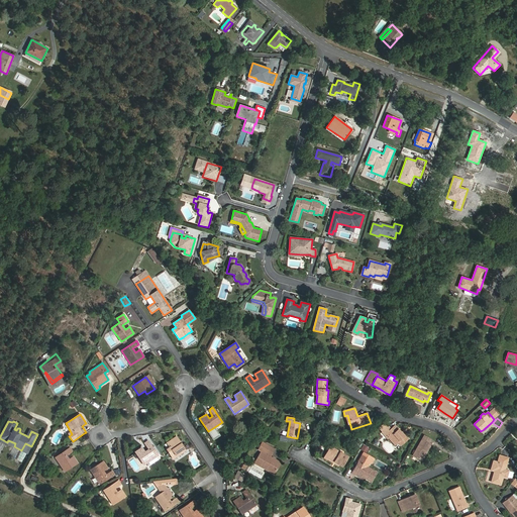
[(402,433),(395,425),(390,429),(388,426),(382,431),(384,434),(386,433),(395,444),(397,442),(400,445),(408,438),(403,432),(402,433)]
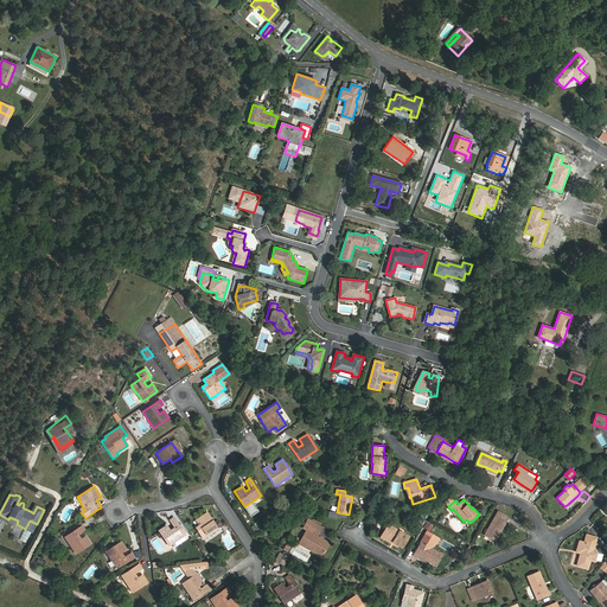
[(499,530),(500,531),(506,522),(503,521),(506,516),(498,511),(484,534),(493,540),(499,530)]
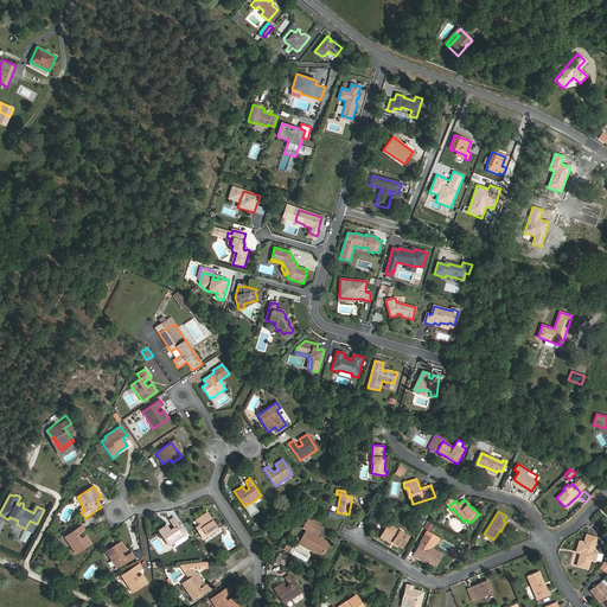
[(217,529),(206,512),(196,519),(200,528),(197,530),(203,538),(217,529)]
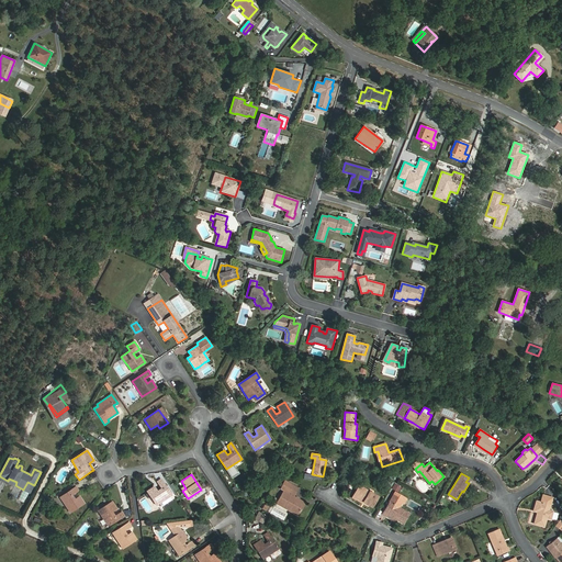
[(147,491),(156,505),(171,495),(160,479),(157,481),(161,487),(157,491),(154,486),(147,491)]
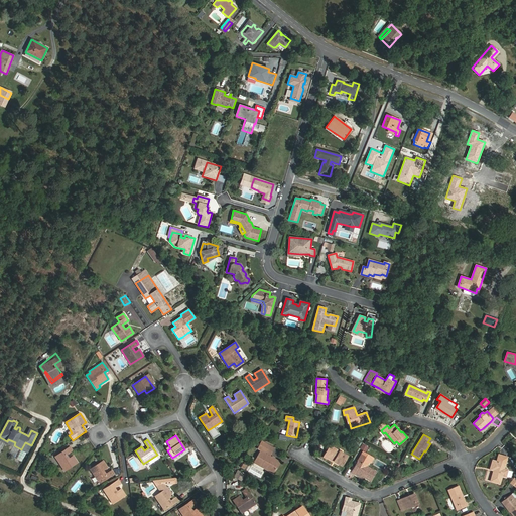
[(21,449),(27,453),(31,445),(25,442),(21,449)]
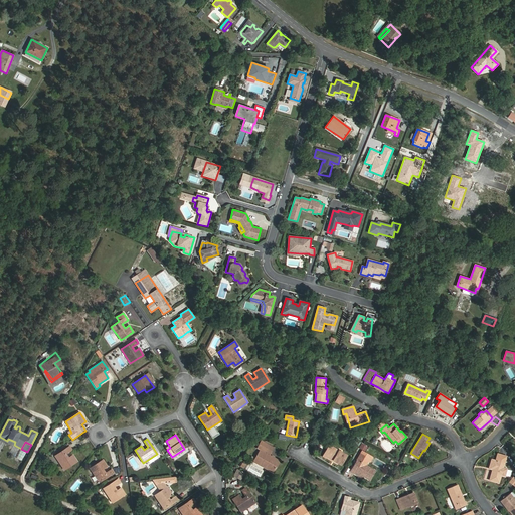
[(267,465),(265,468),(273,472),(280,461),(270,455),(265,452),(268,448),(260,444),(258,448),(261,450),(255,458),(267,465)]
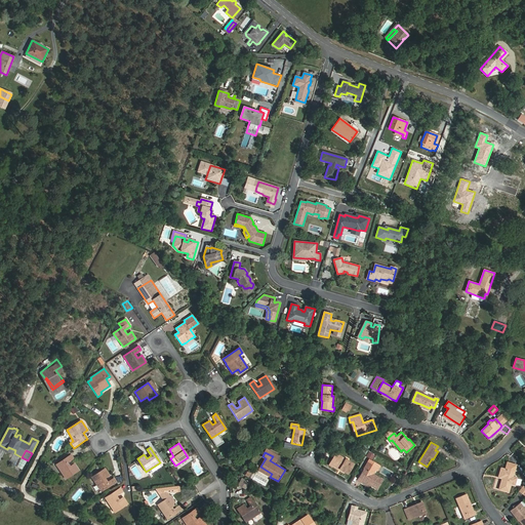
[(335,452),(329,463),(333,466),(344,473),(345,472),(349,474),(355,463),(335,452)]
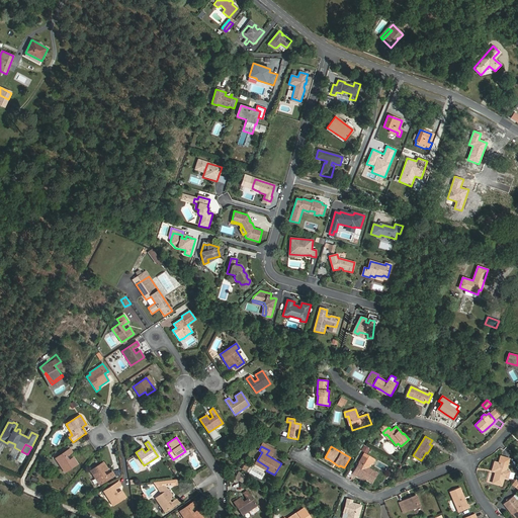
[(56,458),(65,472),(77,463),(73,457),(69,460),(66,456),(73,452),(70,448),(56,458)]
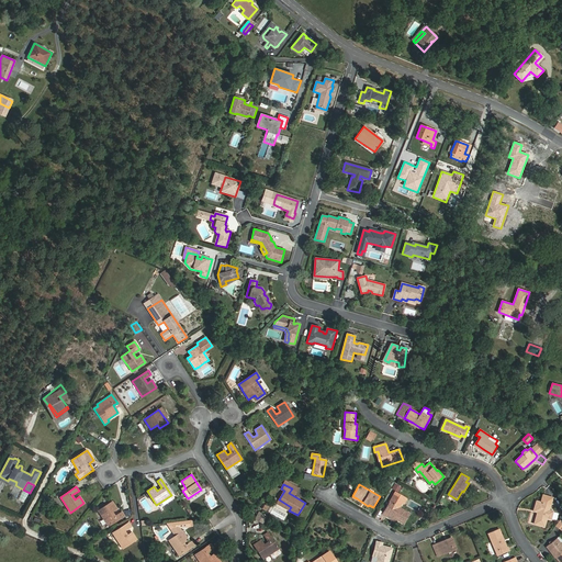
[(389,515),(394,518),(404,524),(409,513),(400,507),(402,502),(401,502),(404,496),(395,492),(390,502),(382,514),(388,517),(389,515)]
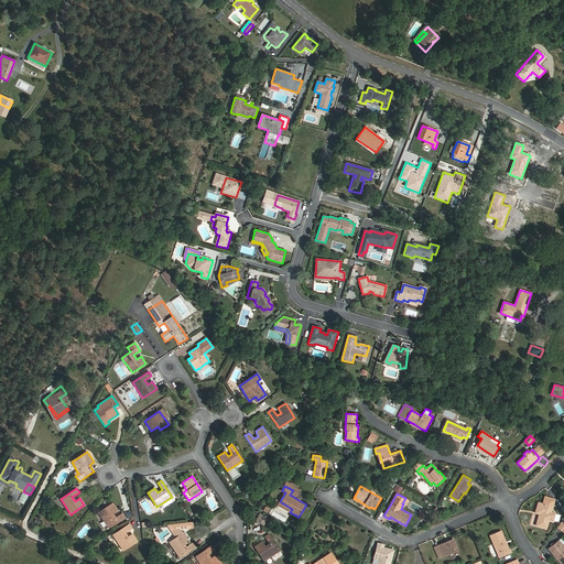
[(538,502),(535,512),(540,513),(535,525),(545,529),(552,507),(554,499),(545,497),(543,503),(538,502)]
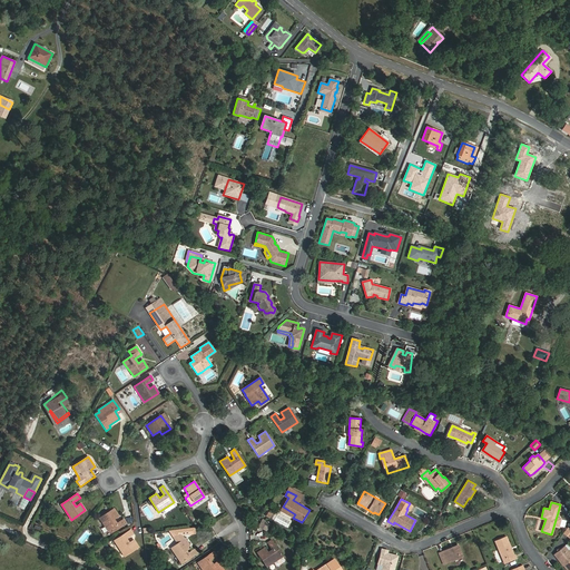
[(281,511),(293,518),(295,514),(283,507),(281,511)]
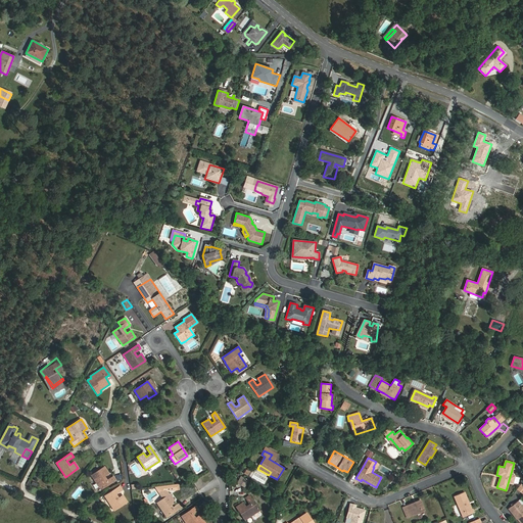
[(104,467),(91,475),(100,489),(115,479),(113,476),(106,480),(104,476),(108,473),(104,467)]
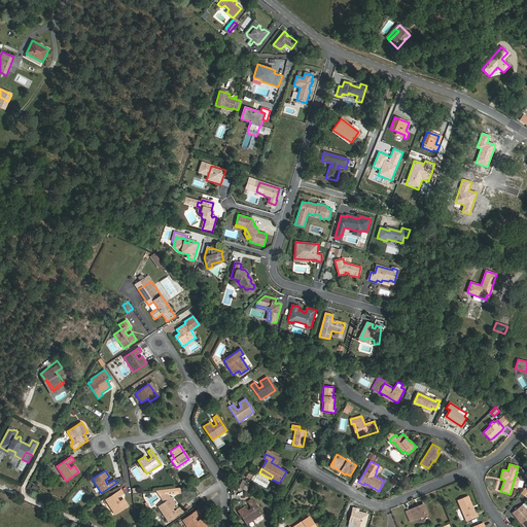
[(250,483),(243,480),(240,486),(246,490),(250,483)]
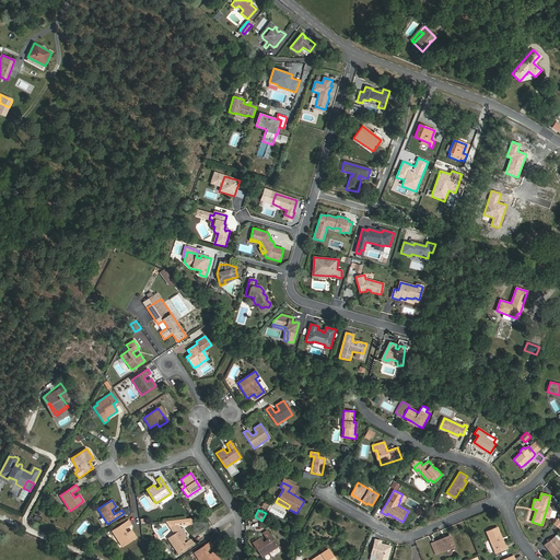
[(112,531),(121,546),(136,537),(131,529),(127,533),(124,528),(130,524),(128,521),(112,531)]
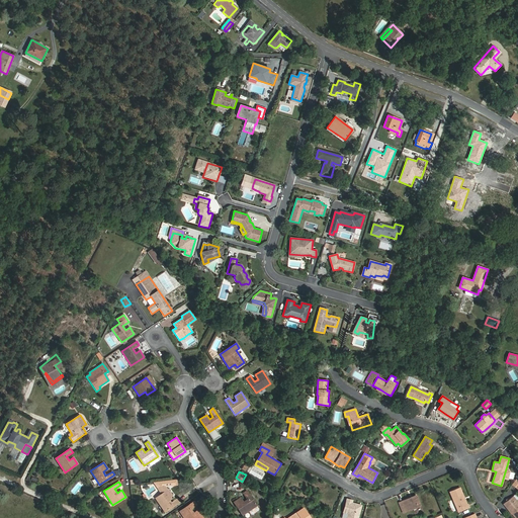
[(155,498),(164,512),(179,502),(177,499),(171,503),(168,499),(173,496),(168,490),(165,486),(161,487),(158,488),(162,494),(155,498)]
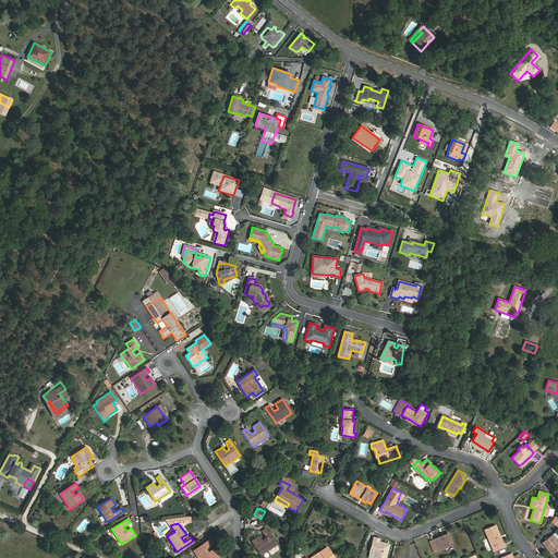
[(484,530),(493,552),(506,546),(505,543),(502,543),(496,525),(484,530)]
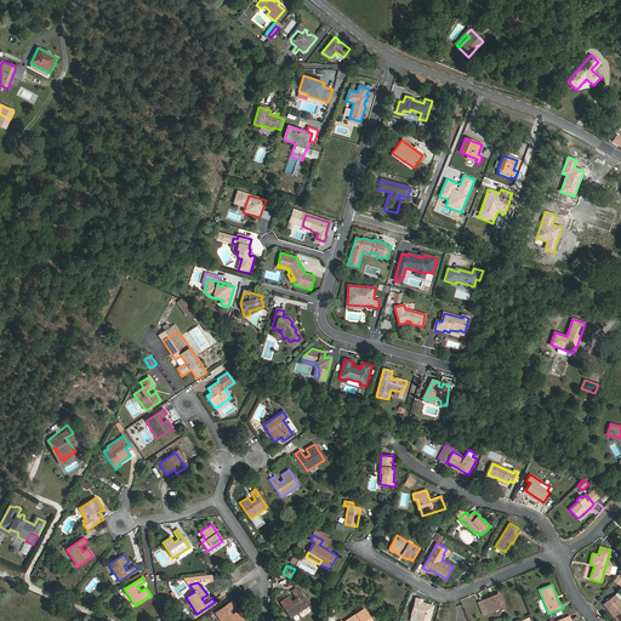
[(308,607),(296,588),(291,591),(296,599),(291,602),(289,597),(280,602),(290,617),(298,613),(301,616),(303,616),(311,611),(311,610),(308,607)]
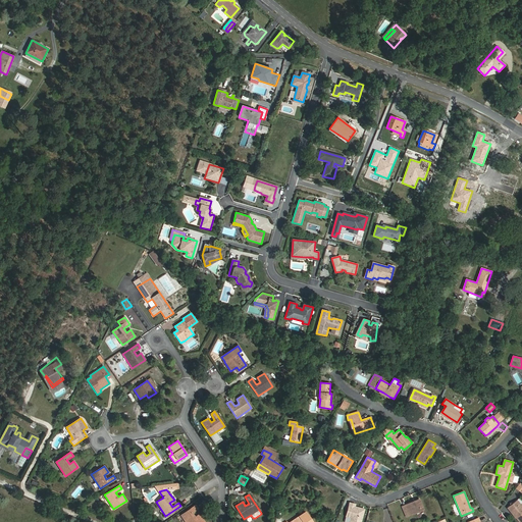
[(424,509),(419,499),(402,507),(406,517),(424,509)]
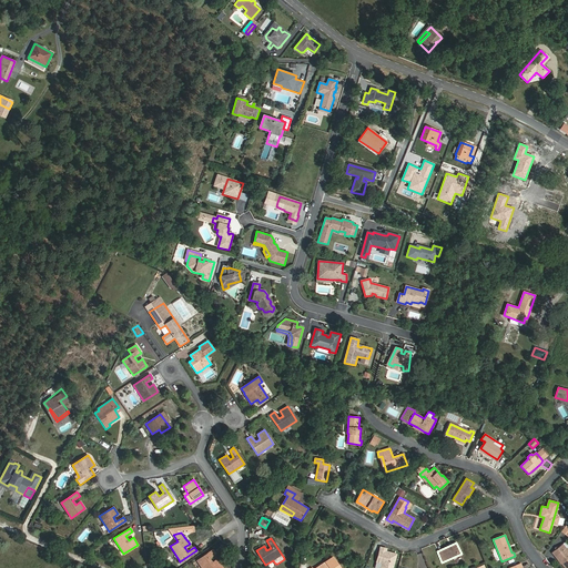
[(567,567),(567,551),(563,545),(553,553),(565,567),(567,567)]
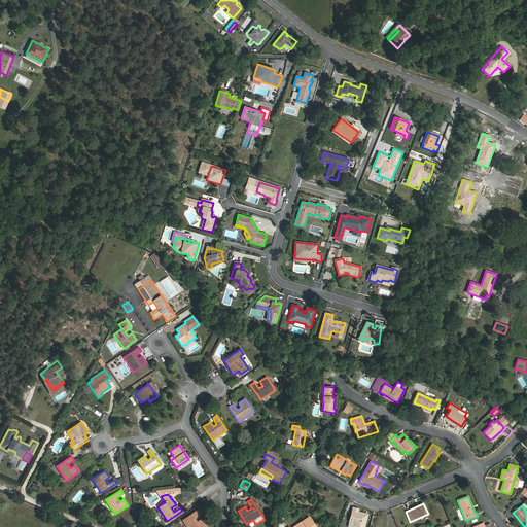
[(363,526),(367,514),(357,512),(358,508),(353,507),(349,521),(355,522),(353,526),(363,526)]
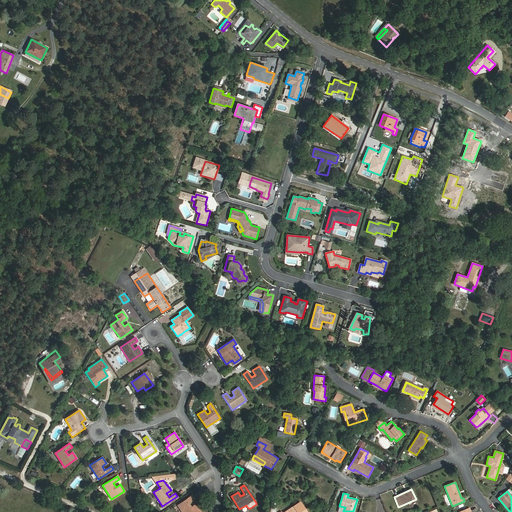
[(200,511),(199,510),(195,504),(191,507),(188,503),(194,499),(191,495),(177,505),(181,511),(200,511)]
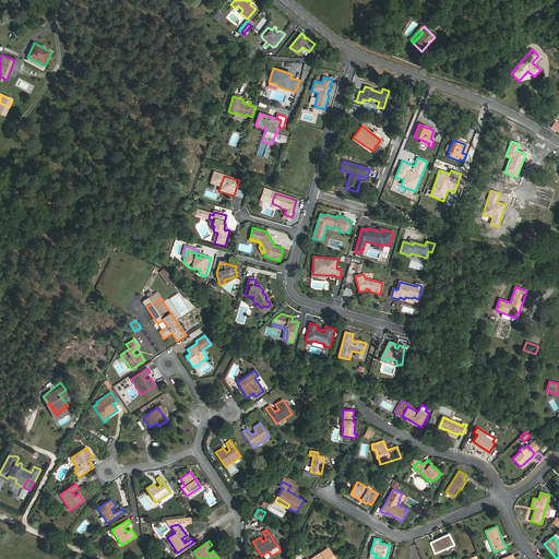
[(306,558),(333,558),(328,548),(313,558),(308,558),(306,558)]
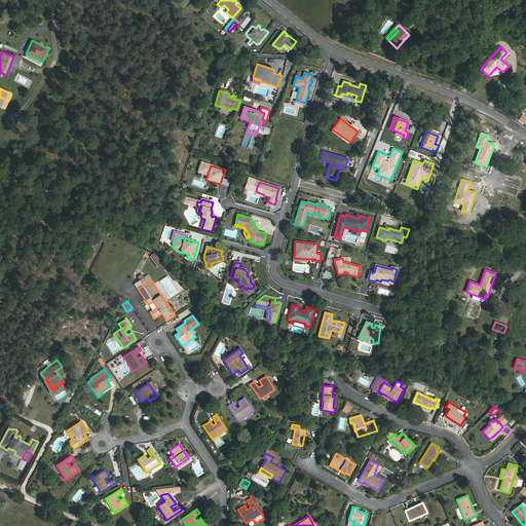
All buildings are outlined.
